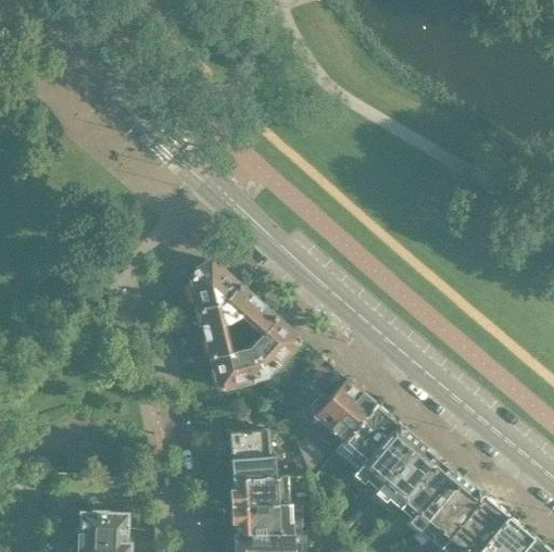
[(239,288),(213,265),(211,268),(209,266),(201,270),(198,274),(198,276),(193,277),(198,291),(192,292),(197,310),(226,302),(239,288)]
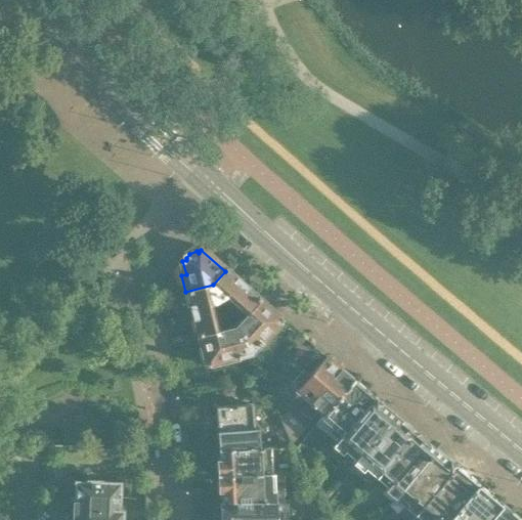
[(261,303),(225,271),(213,285),(223,304),(230,300),(237,305),(235,308),(247,319),(261,303)]
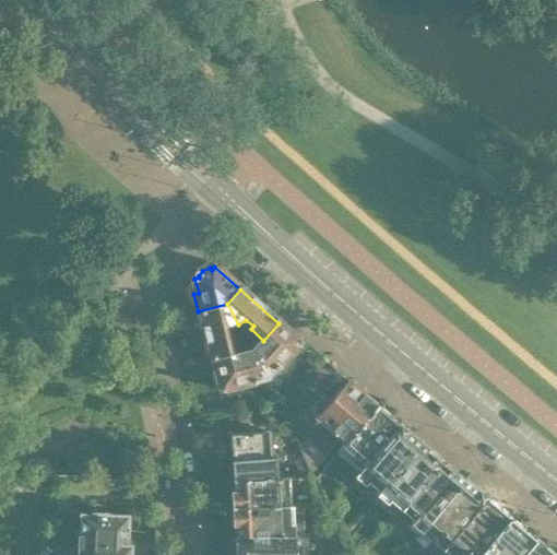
[(233,338),(230,328),(238,325),(227,304),(198,311),(203,332),(209,330),(215,362),(239,355),(235,337),(233,338)]
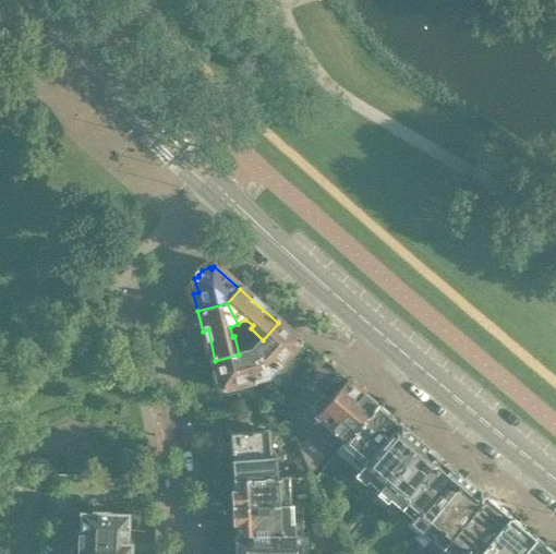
[(293,356),(303,345),(278,323),(263,340),(254,350),(270,380),(272,381),(280,371),(285,373),(297,359),(293,356)]
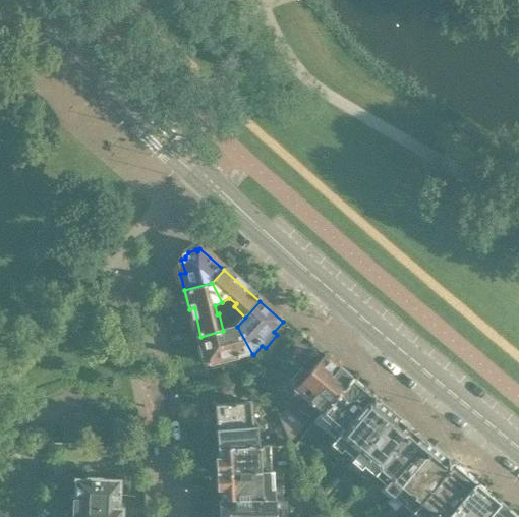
[(252,354),(237,327),(223,331),(200,337),(204,349),(200,350),(204,363),(208,362),(209,366),(224,362),(224,364),(242,360),(242,357),(252,354)]
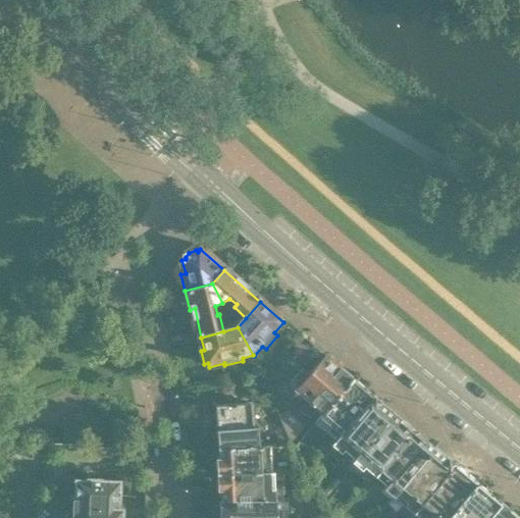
[(293,332),(288,339),(293,343),(298,337),(293,332)]
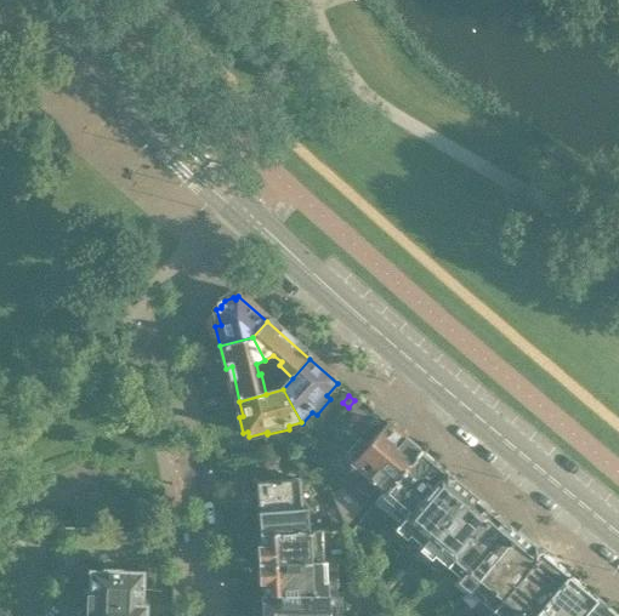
[(385,495),(420,454),(388,427),(372,448),(363,440),(348,456),(357,463),(356,465),(370,478),(369,480),(385,495)]
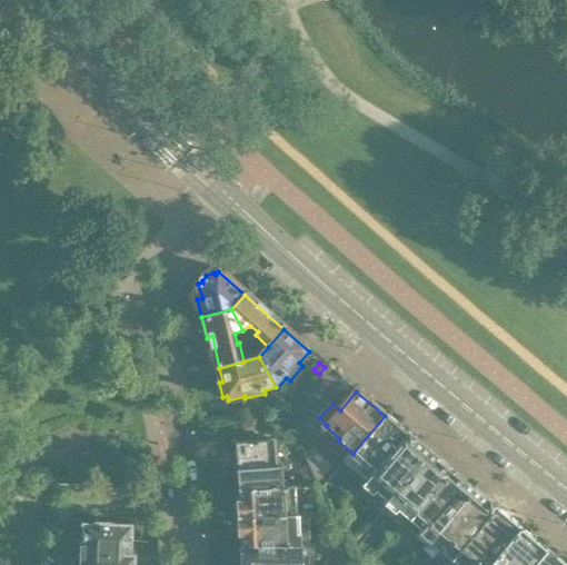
[(375,473),(407,434),(385,416),(352,454),(375,473)]
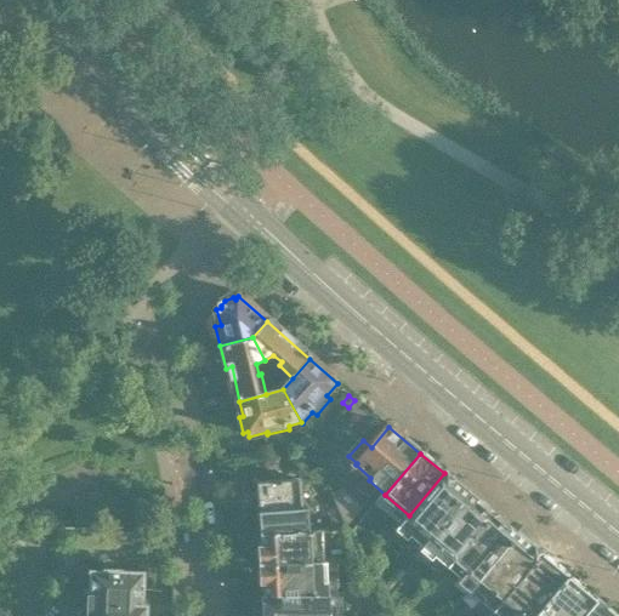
[(425,546),(467,495),(453,483),(454,482),(444,473),(409,515),(397,530),(408,539),(412,535),(425,546)]
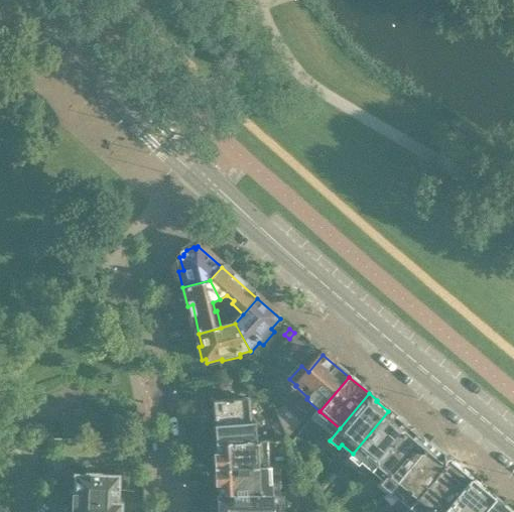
[(251,424),(249,400),(215,402),(216,427),(213,435),(217,443),(217,446),(258,442),(257,424),(251,424)]
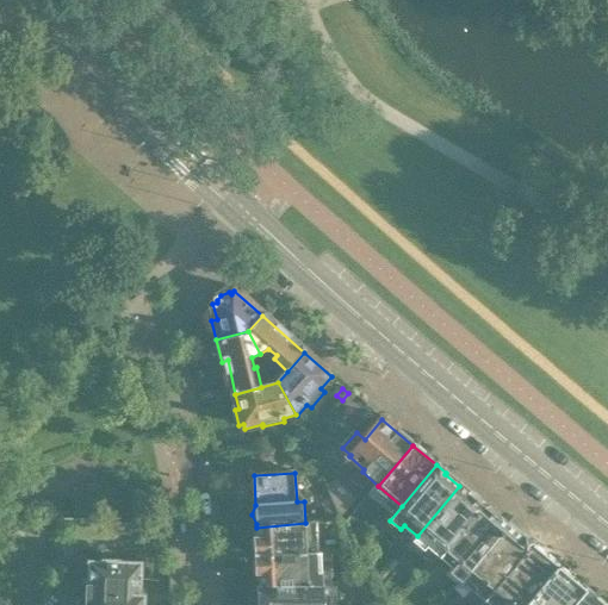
[(358,503),(354,499),(337,485),(327,488),(335,511),(339,517),(345,518),(358,503)]
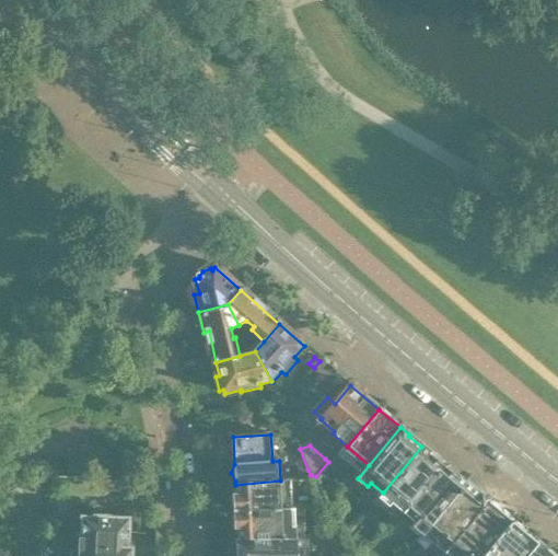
[(405,511),(442,467),(441,466),(441,461),(434,456),(430,456),(429,455),(430,454),(421,447),(383,493),(380,496),(390,505),(393,500),(405,511)]
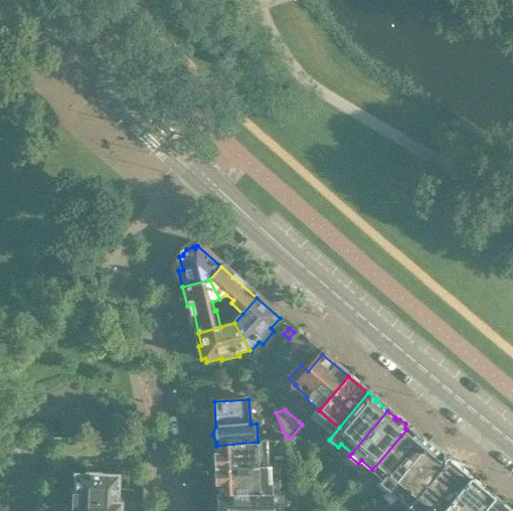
[(392,487),(428,445),(421,439),(420,441),(419,440),(418,436),(412,431),(408,431),(406,430),(372,470),(382,479),(380,482),(389,490),(392,487)]
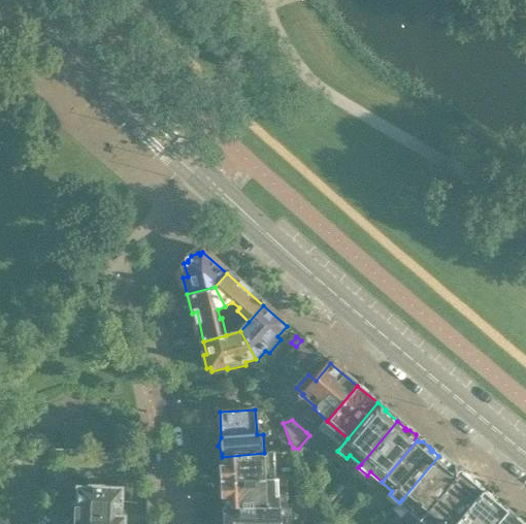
[(293,448),(290,443),(282,446),(282,452),(288,453),(294,451),(293,448)]
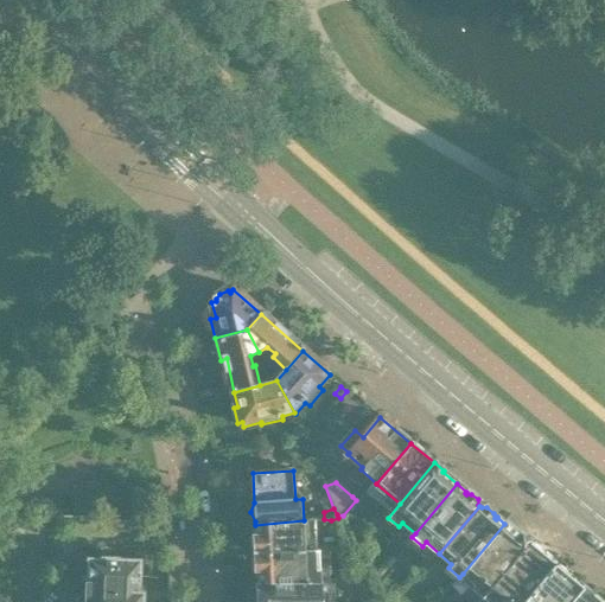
[(316,551),(316,531),(314,520),(304,520),(255,525),(256,537),(254,544),(258,550),(258,552),(316,551)]
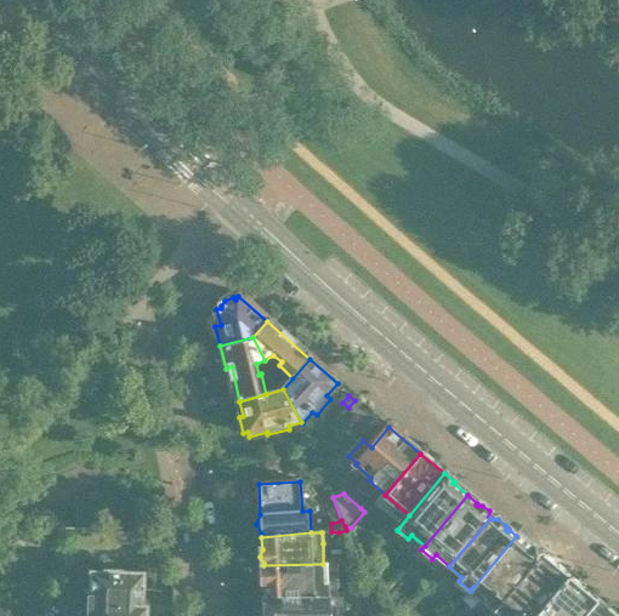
[(494,612),(541,555),(534,548),(533,549),(516,536),(473,587),(487,598),(483,602),(494,612)]
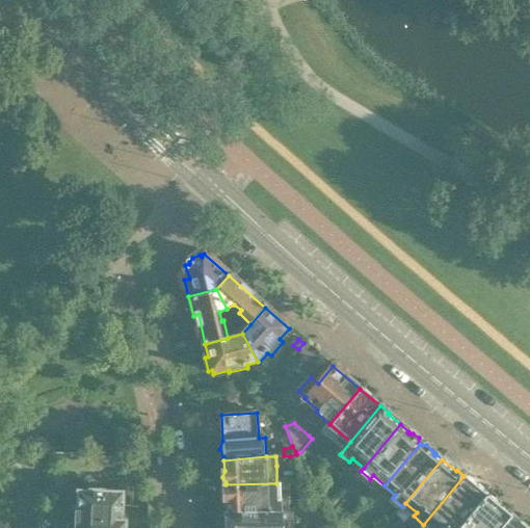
[(458,527),(486,495),(477,486),(477,487),(475,484),(469,480),(466,478),(467,478),(464,476),(423,525),(426,527),(458,527)]
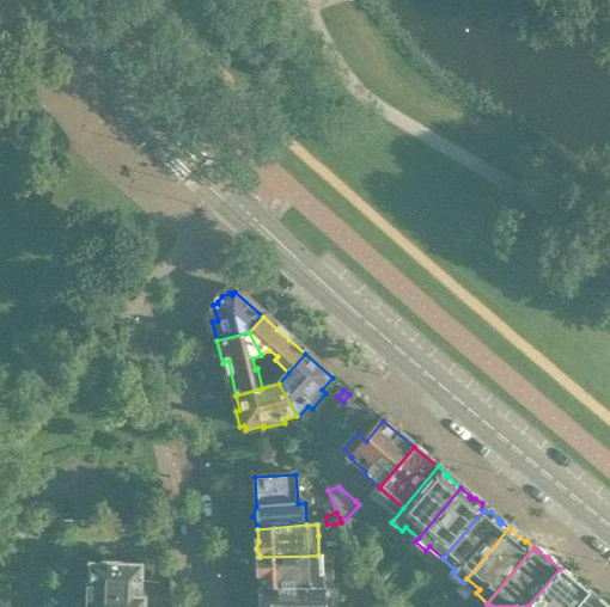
[(323,556),(318,556),(260,557),(260,560),(257,566),(260,574),(260,587),(325,587),(330,587),(330,575),(324,575),(323,556)]
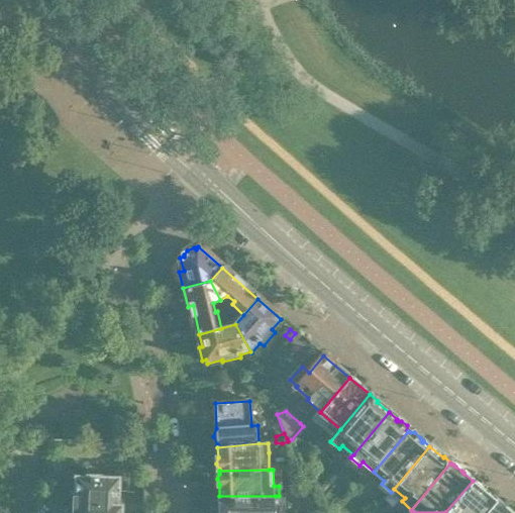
[(118,506),(119,478),(100,478),(100,473),(88,473),(88,477),(77,477),(77,492),(75,492),(74,510),(68,509),(68,512),(119,512),(120,506),(118,506)]
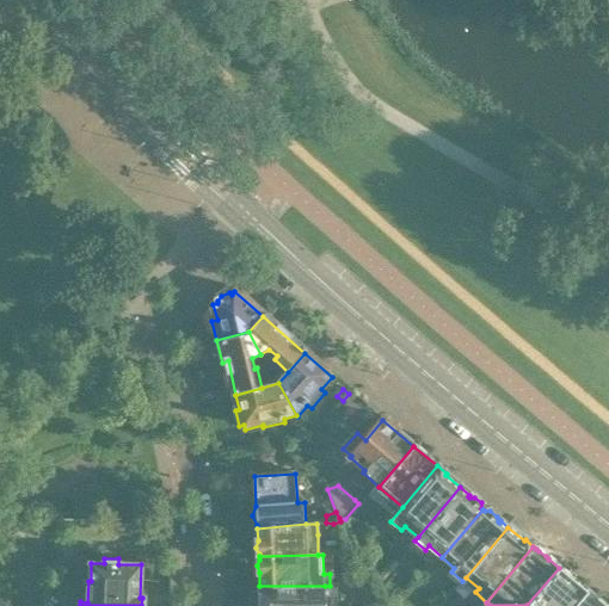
[(576,605),(586,593),(586,592),(586,589),(584,588),(583,589),(577,585),(577,582),(576,581),(573,581),(571,579),(565,573),(561,572),(561,569),(559,568),(527,605),(576,605)]
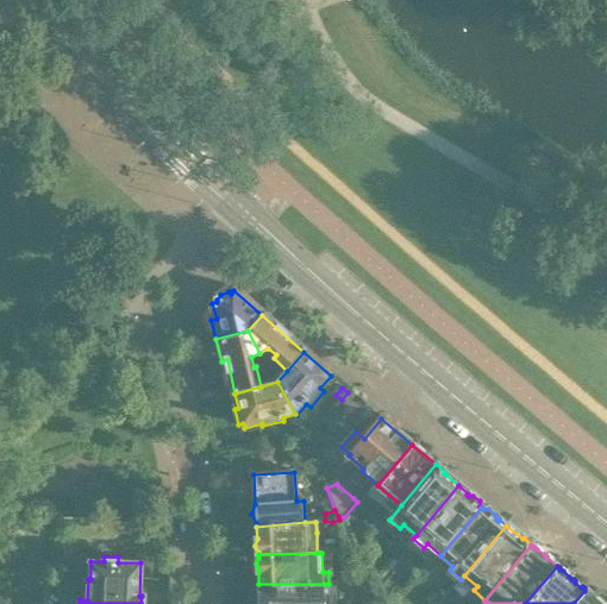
[(323,603),(324,595),(324,584),(258,584),(257,603),(323,603)]
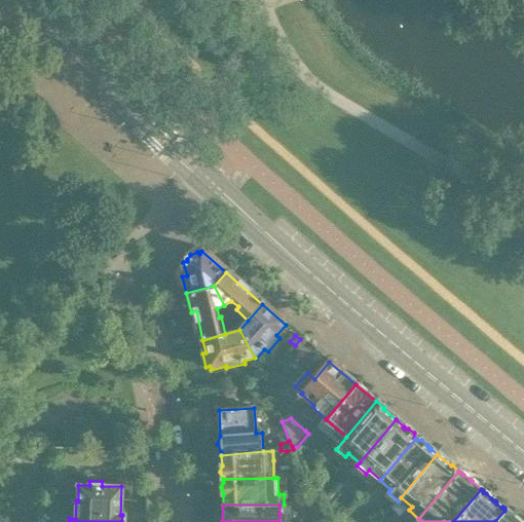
[(520,521),(518,519),(513,519),(513,517),(514,516),(506,510),(504,511),(495,521),(520,521)]
